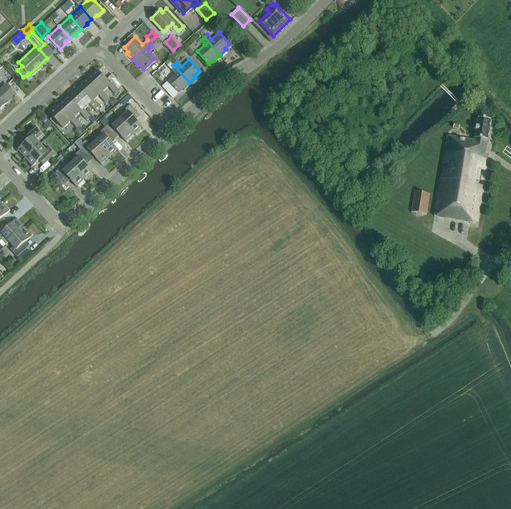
[(0,105),(15,92),(8,85),(5,81),(0,85),(0,66),(1,65),(0,64),(0,105)]
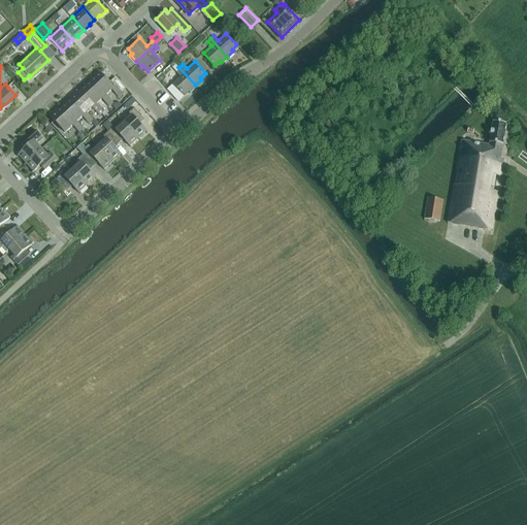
[(180,74),(172,81),(183,94),(188,89),(189,91),(195,85),(178,67),(175,70),(180,74)]
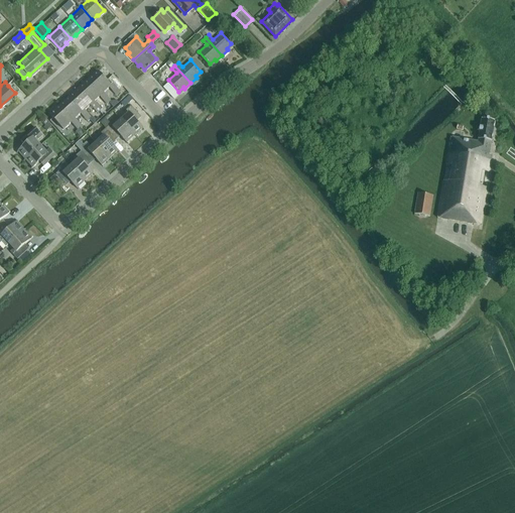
[(115,93),(119,90),(117,87),(121,84),(111,74),(106,78),(97,69),(87,78),(101,93),(103,91),(109,86),(115,93)]
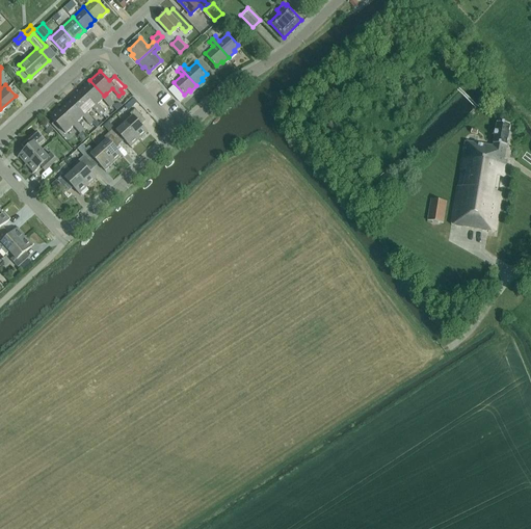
[(106,94),(104,96),(89,80),(80,88),(94,104),(96,102),(102,97),(109,105),(113,101),(106,94)]
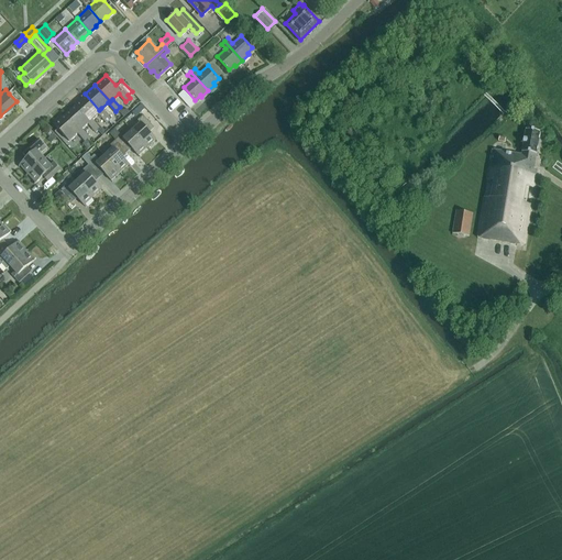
[(89,120),(91,118),(98,112),(105,120),(109,117),(101,108),(99,110),(85,94),(75,103),(89,120)]
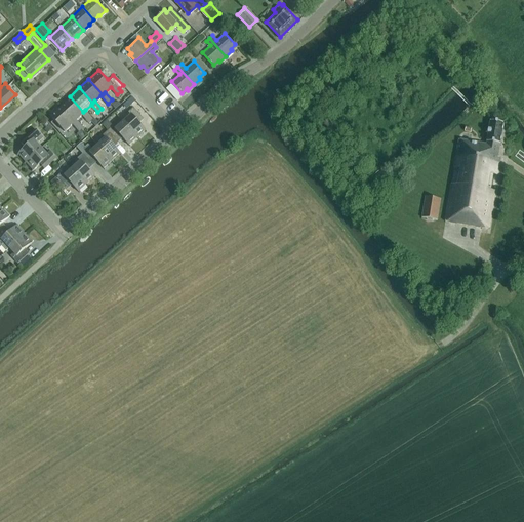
[(85,110),(83,112),(70,96),(59,106),(73,121),(76,119),(81,113),(88,121),(92,117),(85,110)]
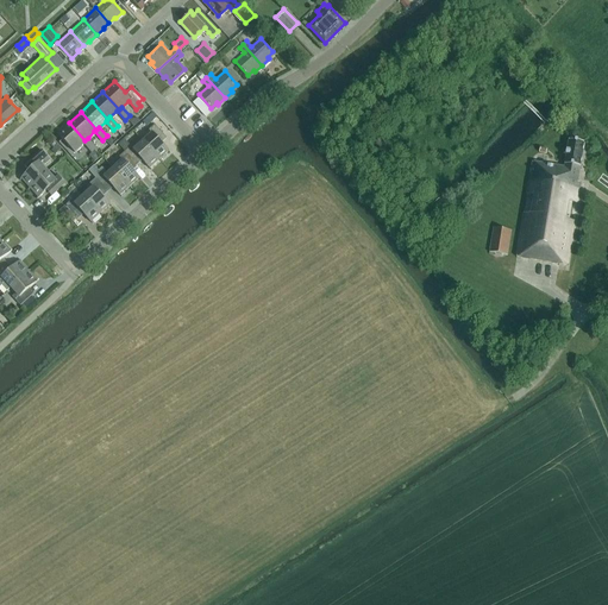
[(163,133),(154,121),(144,130),(148,134),(142,139),(158,157),(168,147),(158,138),(163,133)]
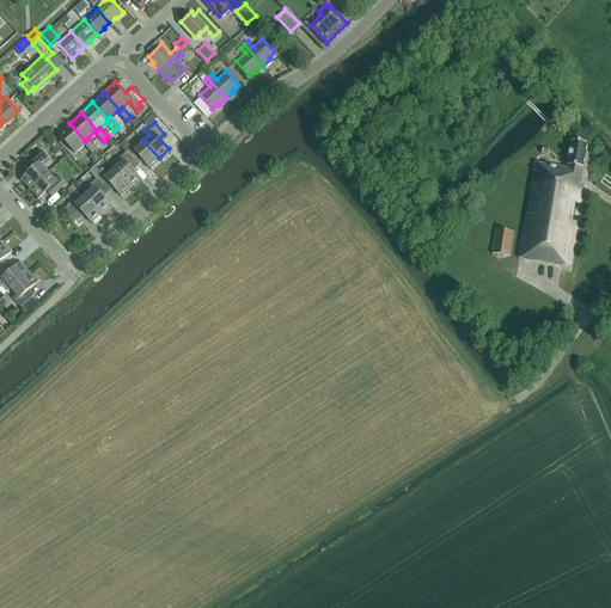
[(69,123),(59,133),(74,151),(84,142),(92,151),(96,147),(89,139),(85,141),(69,123)]
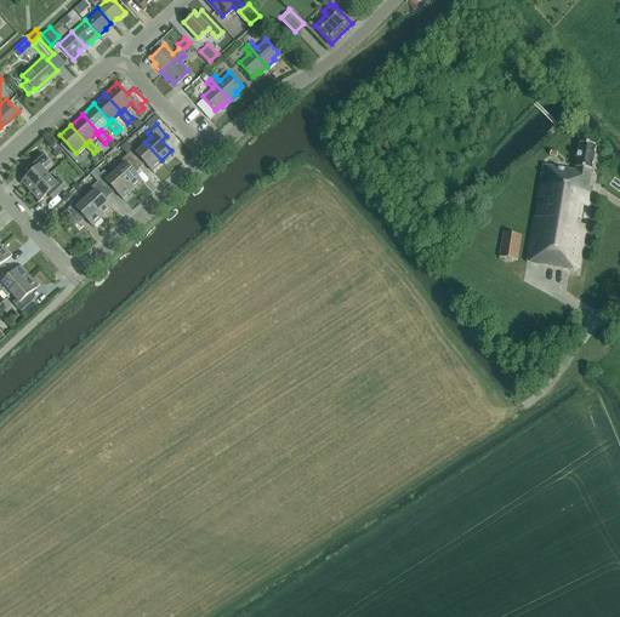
[(152,169),(161,160),(144,142),(140,147),(136,143),(132,147),(125,138),(119,144),(126,152),(136,163),(142,158),(152,169)]
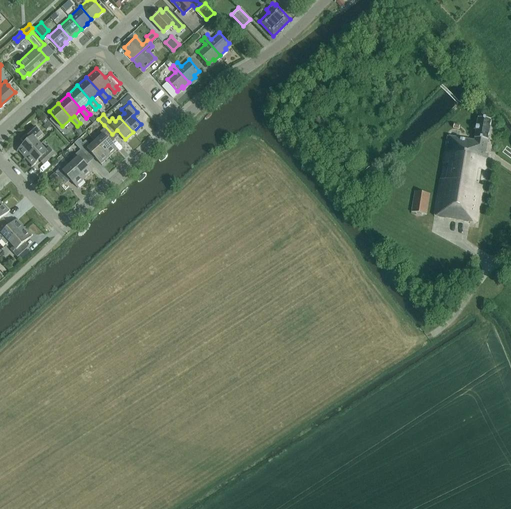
[(444,145),(433,213),(475,220),(486,158),(487,151),(484,150),(486,138),(487,138),(490,118),(477,116),(473,138),(446,134),(445,145),(444,145)]
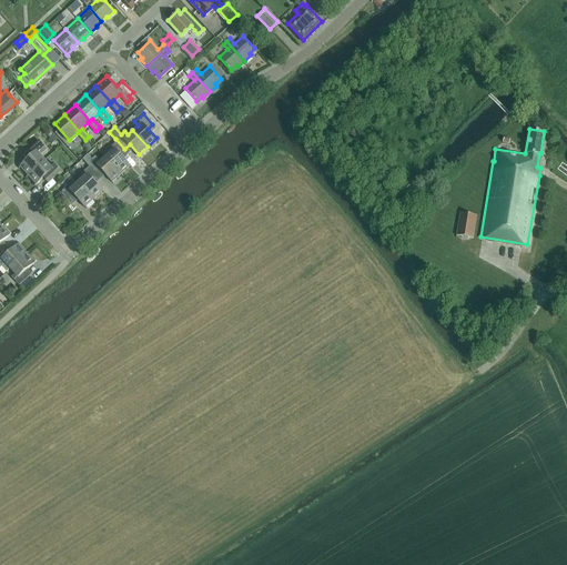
[(42,150),(44,148),(41,144),(37,139),(24,150),(29,155),(19,164),(27,173),(43,158),(39,153),(42,150)]
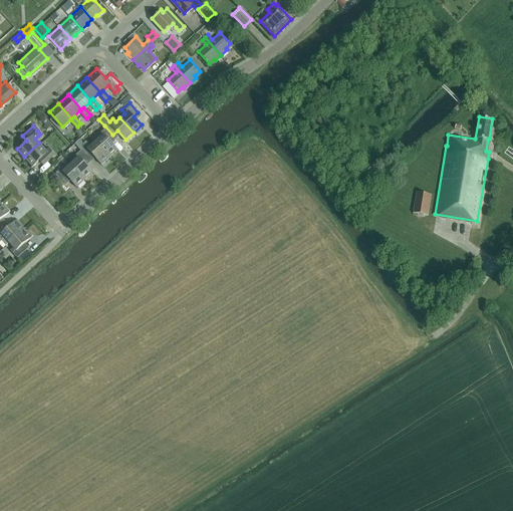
[(99,136),(95,141),(108,155),(116,148),(108,139),(112,135),(104,125),(97,133),(99,136)]
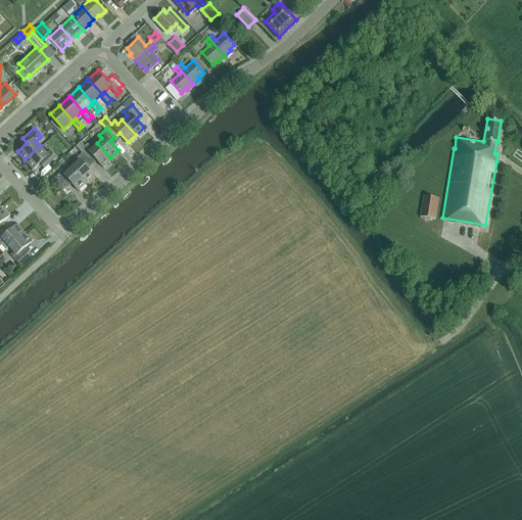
[(102,166),(110,157),(97,143),(92,147),(89,144),(87,142),(84,144),(80,140),(75,144),(81,151),(90,160),(94,156),(102,166)]
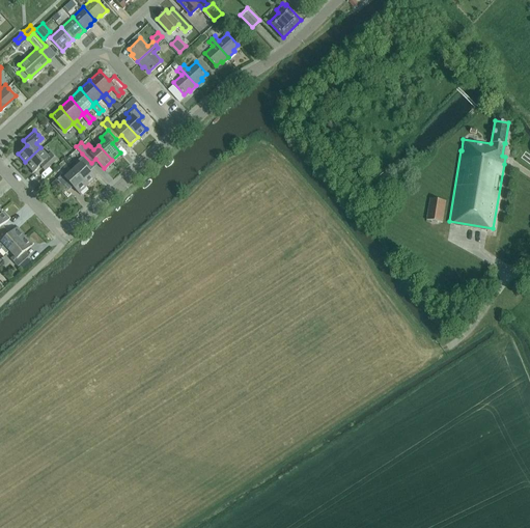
[(56,158),(49,149),(45,153),(40,147),(25,162),(33,170),(39,164),(44,168),(56,158)]
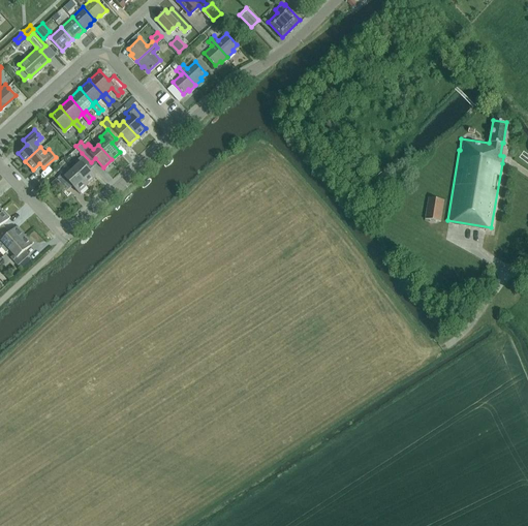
[(91,162),(82,153),(74,160),(78,163),(72,167),(86,183),(94,176),(86,166),(91,162)]
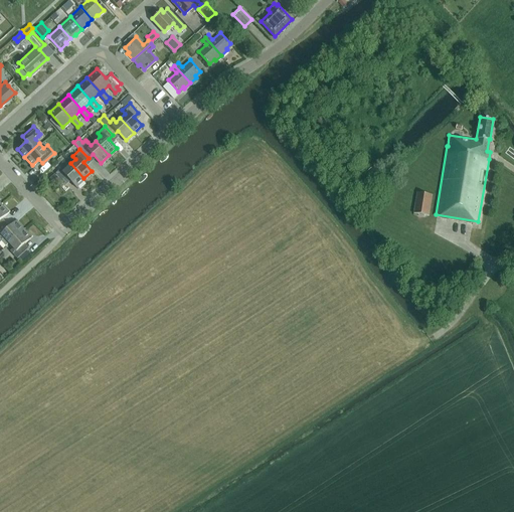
[(62,164),(55,171),(63,180),(67,176),(75,185),(83,178),(70,163),(65,168),(62,164)]
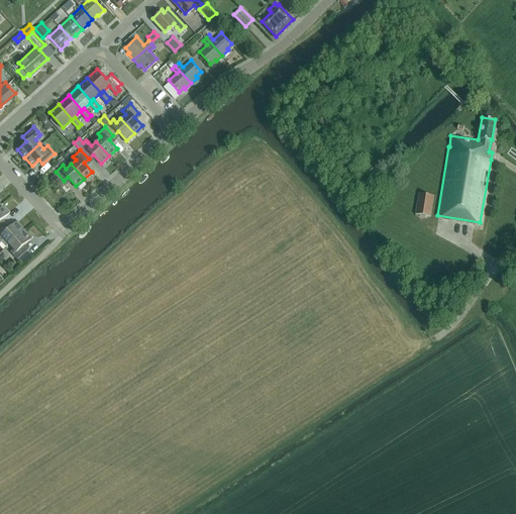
[(433,193),(418,191),(414,212),(429,214),(433,193)]
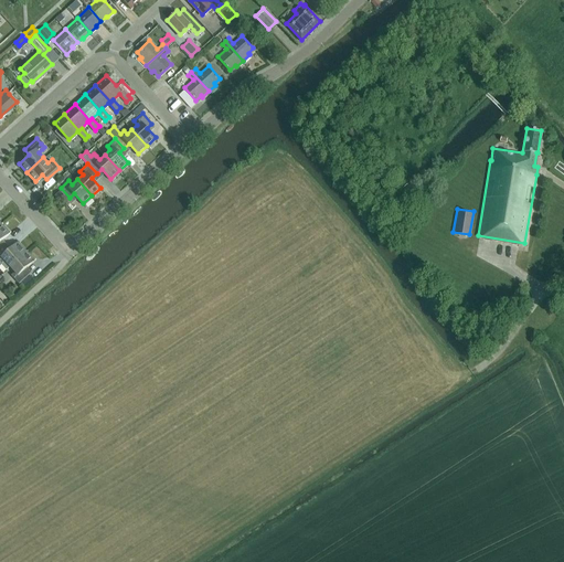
[(0,247),(3,245),(0,241),(0,239),(9,231),(0,222),(0,247)]
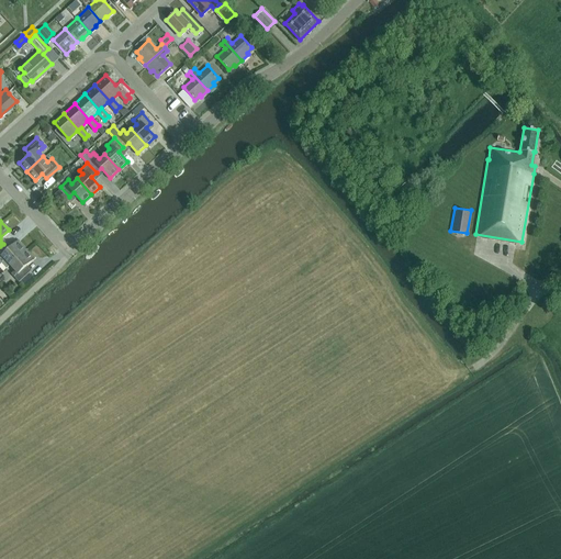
[(9,263),(25,248),(18,239),(8,248),(3,244),(0,246),(0,261),(6,266),(9,263)]
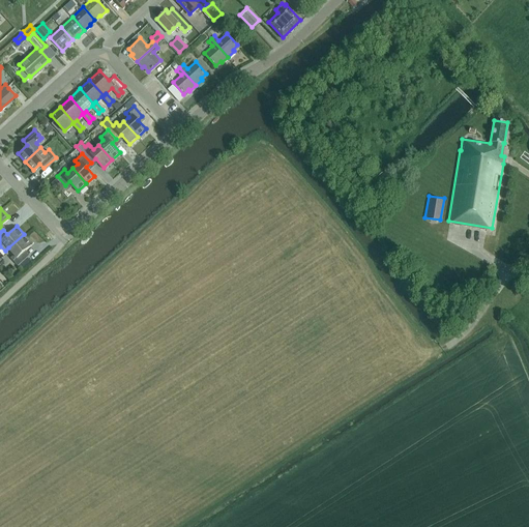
[(9,256),(17,264),(26,255),(22,251),(31,242),(24,234),(8,247),(13,253),(9,256)]
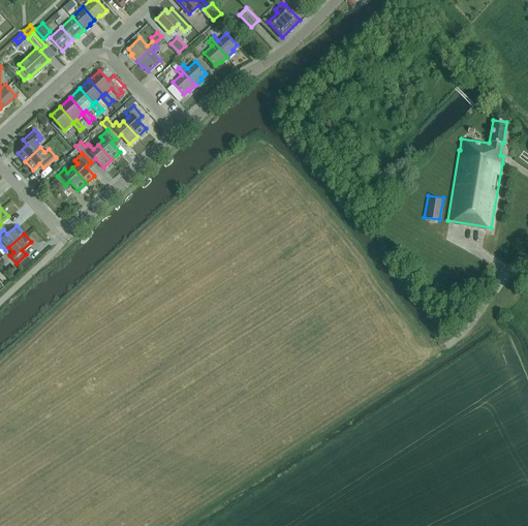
All buildings are outlined.
